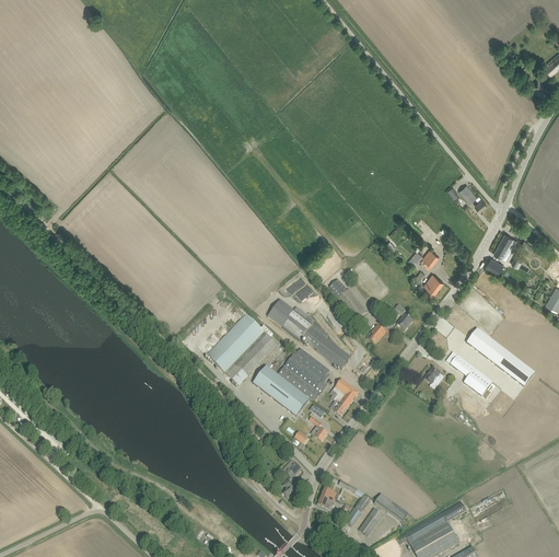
[(544,66),(546,69),(550,72),(558,65),(558,49),(546,61),(547,62),(544,66)]
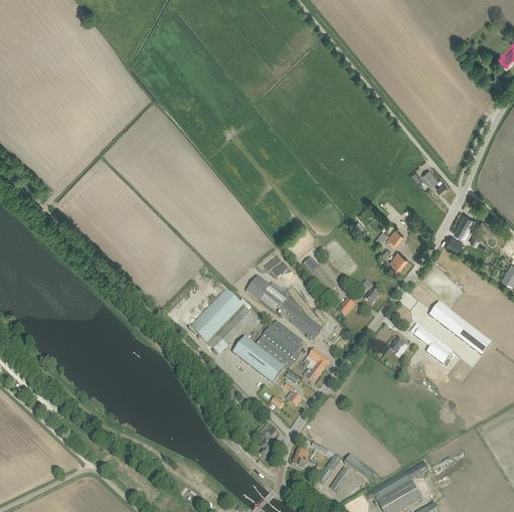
[(485,77),(494,86),(498,89),(504,81),(492,71),(485,77)]
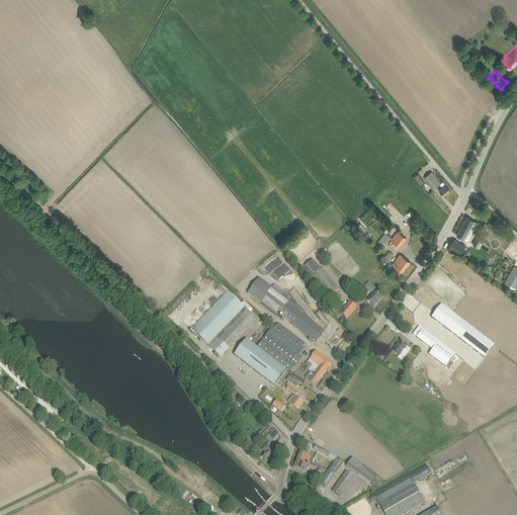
[(430,169),(427,172),(423,174),(433,186),(439,181),(441,184),(438,187),(443,193),(449,187),(442,178),(440,180),(430,169)]
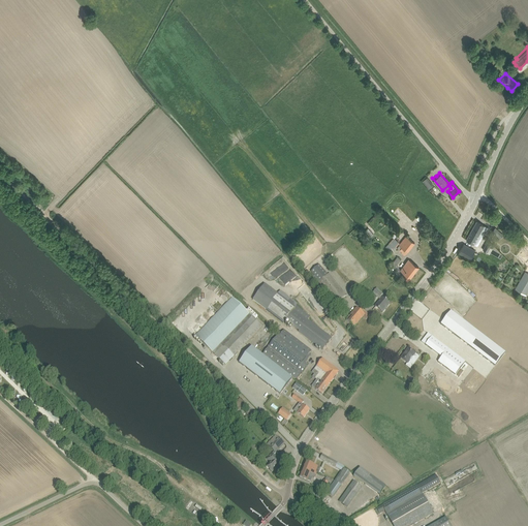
[(426,175),(422,179),(428,186),(433,182),(426,175)]
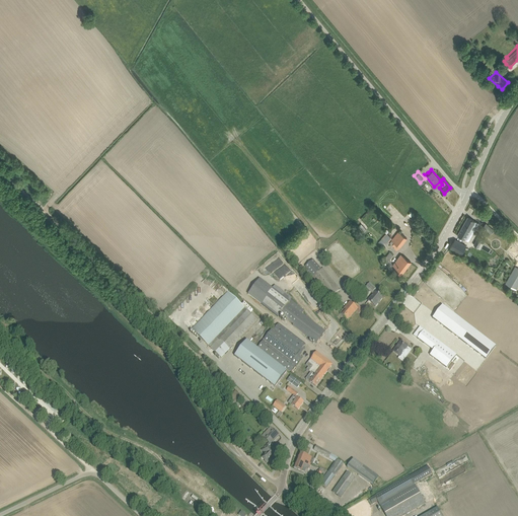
[(479,207),(474,213),(484,221),(489,216),(479,207)]
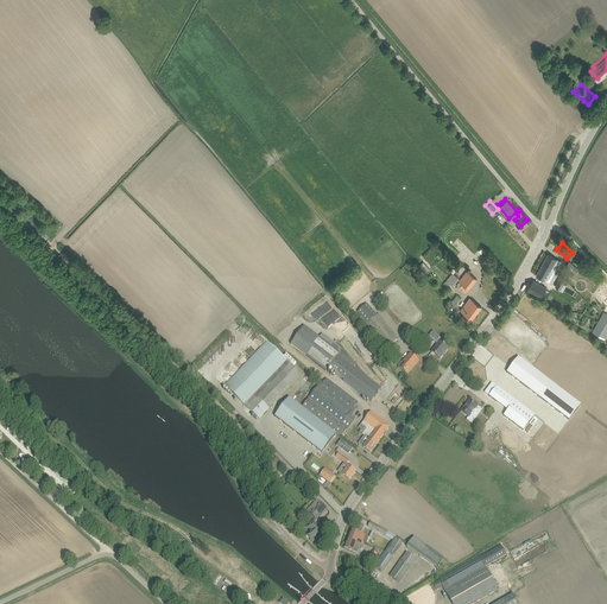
[(435,261),(437,253),(428,250),(425,258),(435,261)]
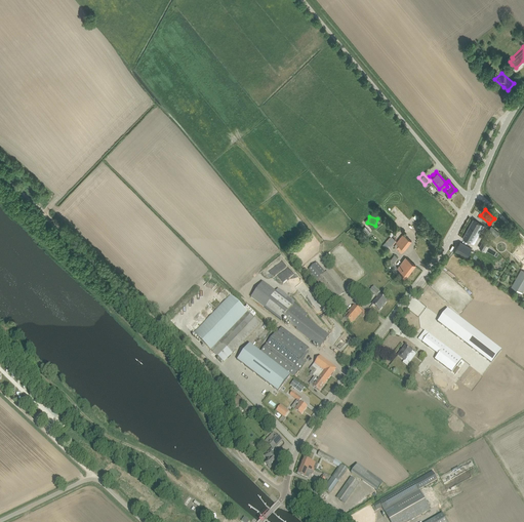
[(472,216),(467,226),(475,230),(477,225),(481,227),(483,223),(472,216)]
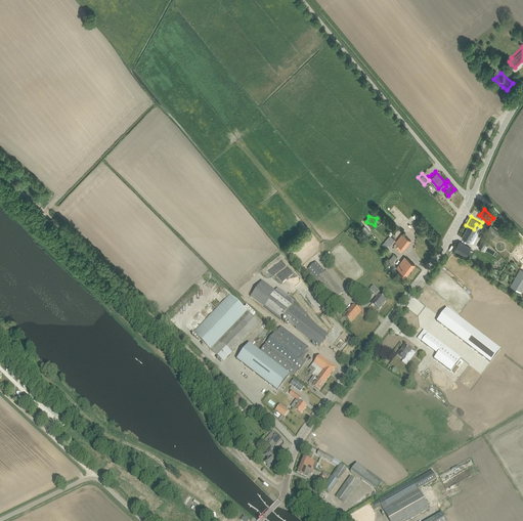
[(360,225),(365,231),(368,229),(363,223),(360,225)]
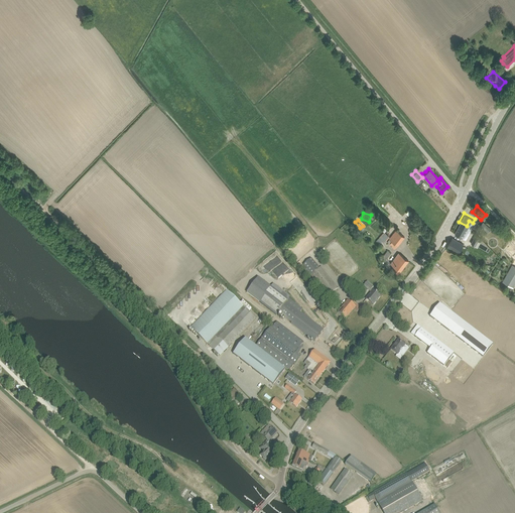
[(490,227),(482,220),(480,223),(487,230),(490,227)]
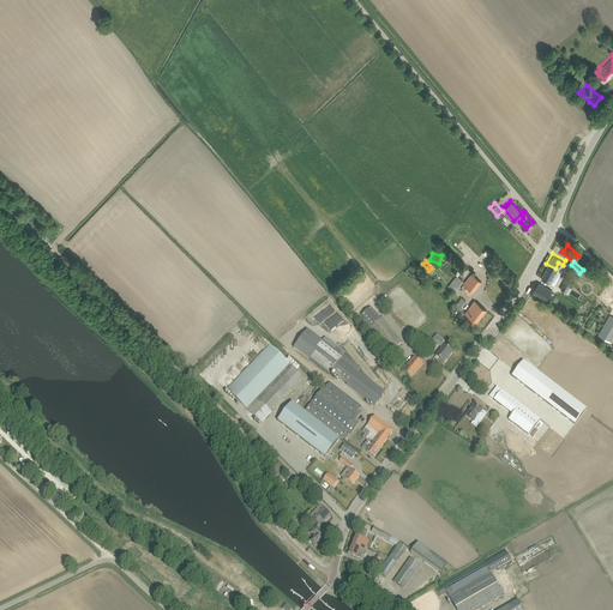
[(540,275),(545,277),(553,282),(556,277),(552,275),(556,269),(546,264),(540,275)]
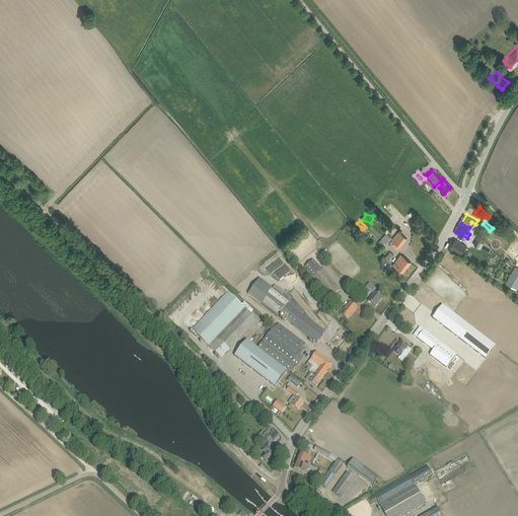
[(390,237),(390,238),(388,240),(391,242),(393,244),(392,245),(395,248),(396,246),(396,247),(405,235),(396,228),(390,237)]
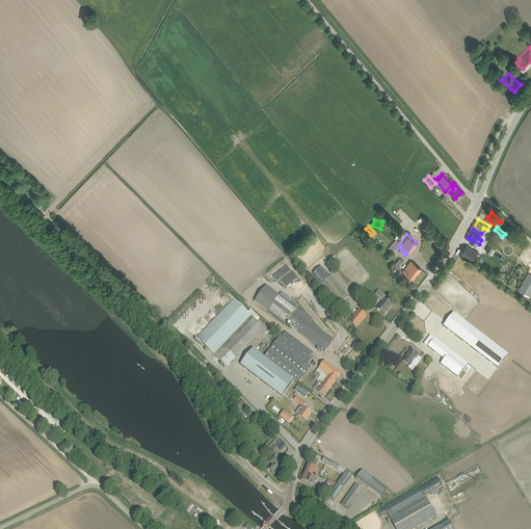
[(401,240),(396,235),(387,245),(390,248),(393,245),(395,246),(401,240)]
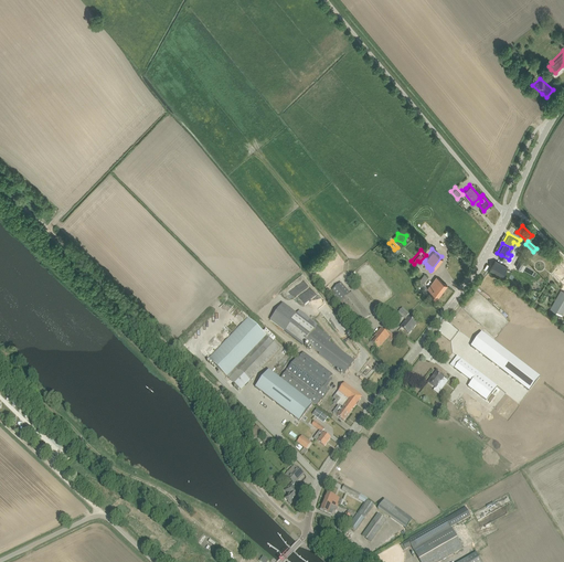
[(520,254),(514,263),(520,266),(524,257),(520,254)]
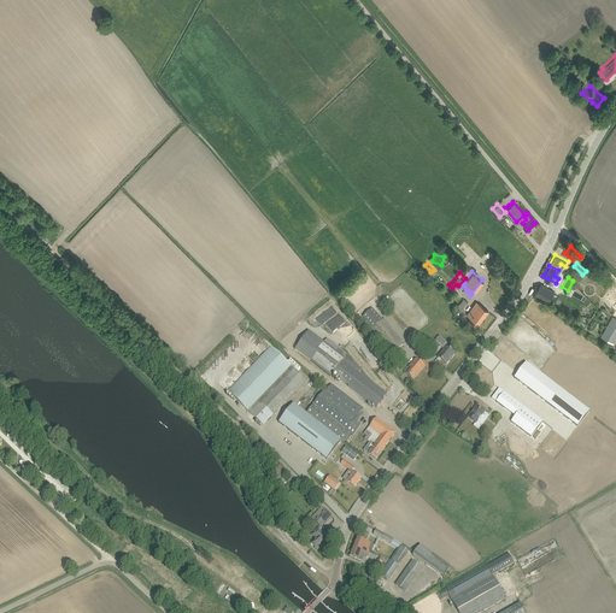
[(534,292),(539,294),(547,299),(553,289),(540,281),(534,292)]
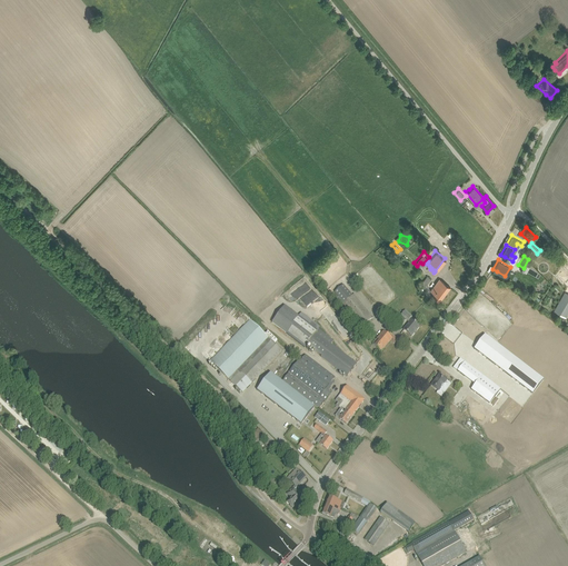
[(567,269),(564,266),(556,274),(567,285),(567,269)]
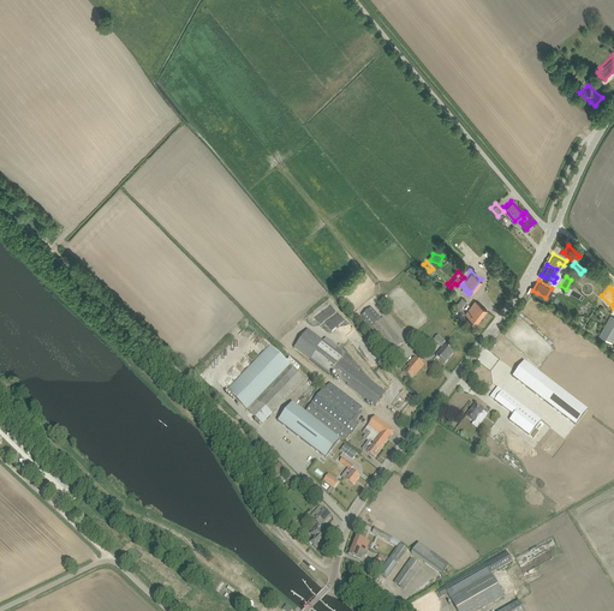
[(460,294),(453,305),(457,307),(465,298),(460,294)]
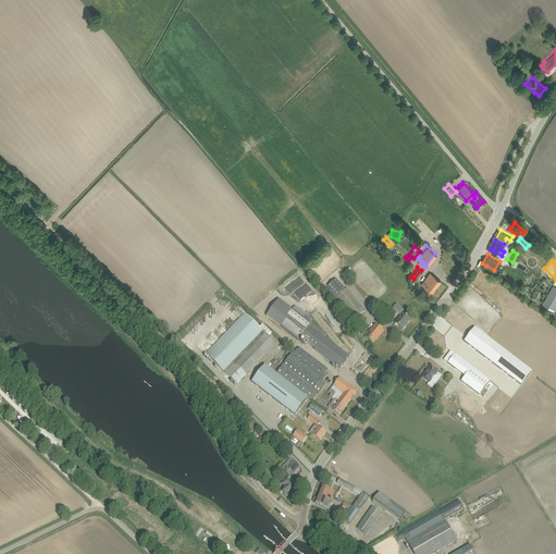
[(422,287),(424,290),(429,293),(440,279),(429,270),(420,282),(424,284),(422,287)]
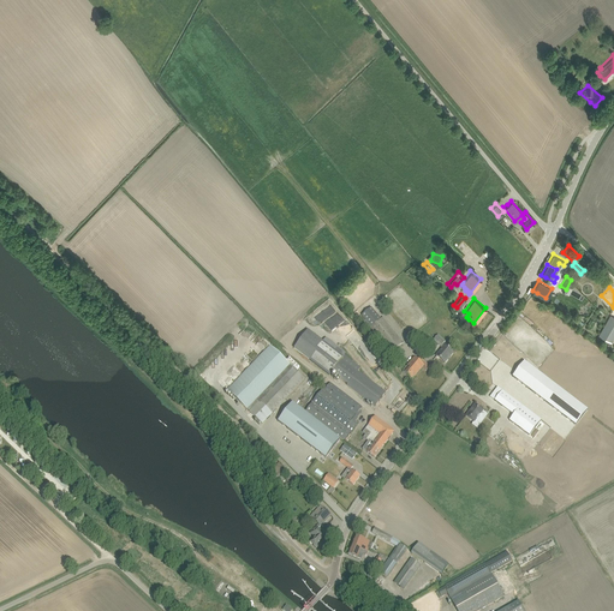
[(613,316),(609,313),(598,333),(610,340),(613,333),(613,316)]
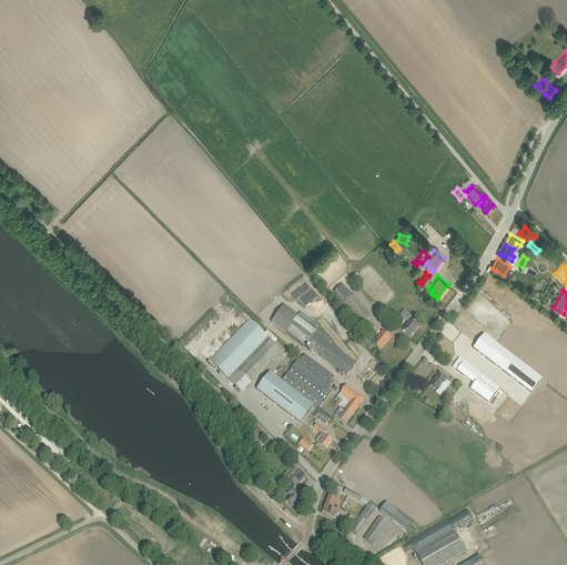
[(352,291),(340,302),(360,324),(372,314),(352,291)]
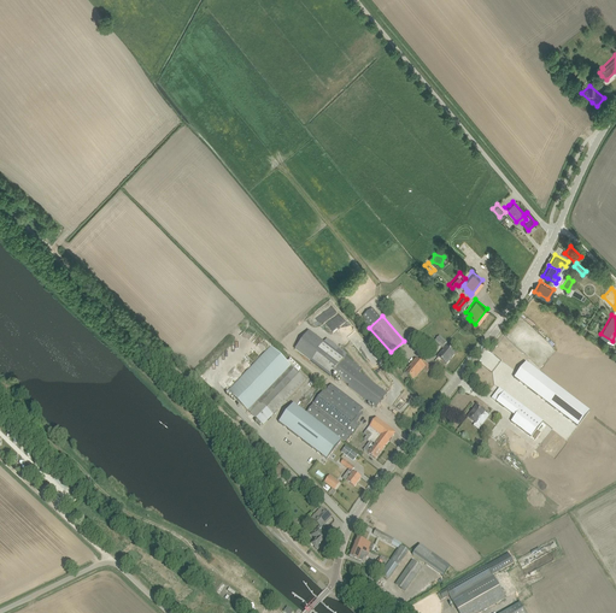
[(348,382),(347,383),(375,405),(386,390),(358,369),(361,365),(345,352),(344,354),(309,326),(294,346),(329,372),(332,370),(348,382)]
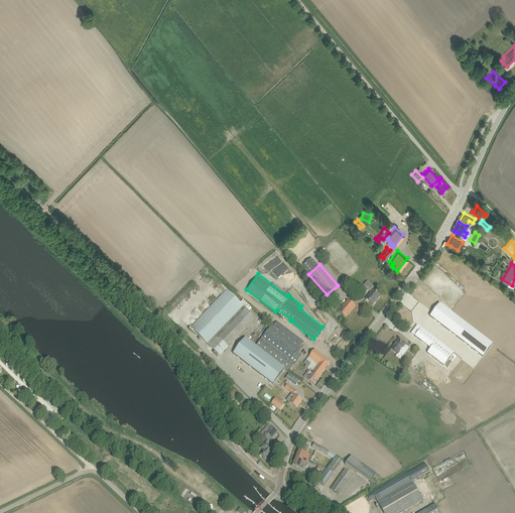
[(365,296),(368,299),(372,302),(379,293),(370,286),(372,283),(366,278),(362,283),(370,290),(365,296)]
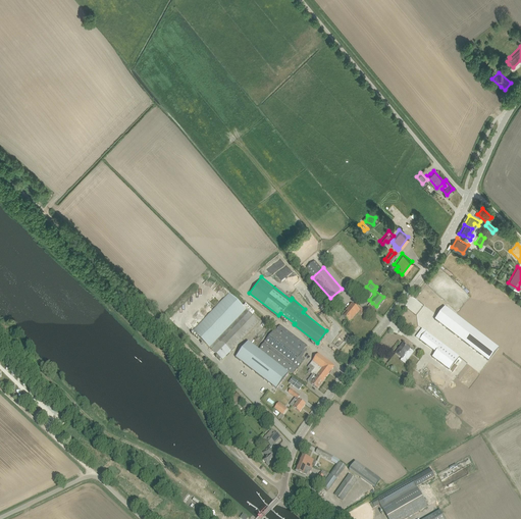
[(208,345),(245,307),(228,291),(192,328),(208,345)]
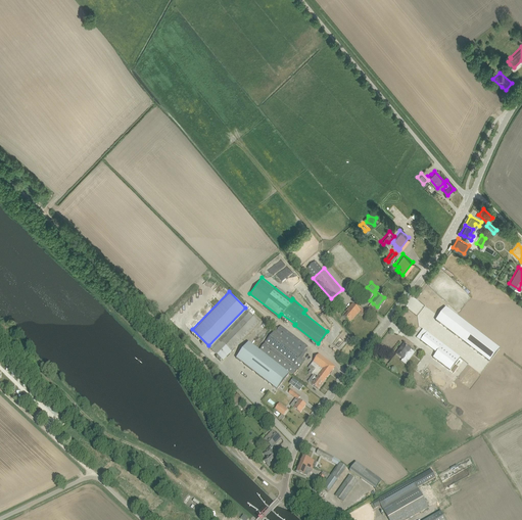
[(345,310),(341,314),(349,321),(358,311),(361,313),(365,309),(356,301),(354,303),(351,301),(345,310)]
